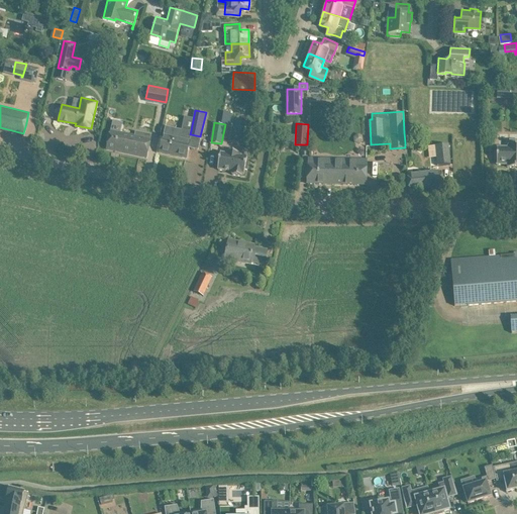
[(190,134),(191,130),(166,124),(160,150),(170,152),(171,150),(177,152),(177,153),(186,156),(191,134),(190,134)]
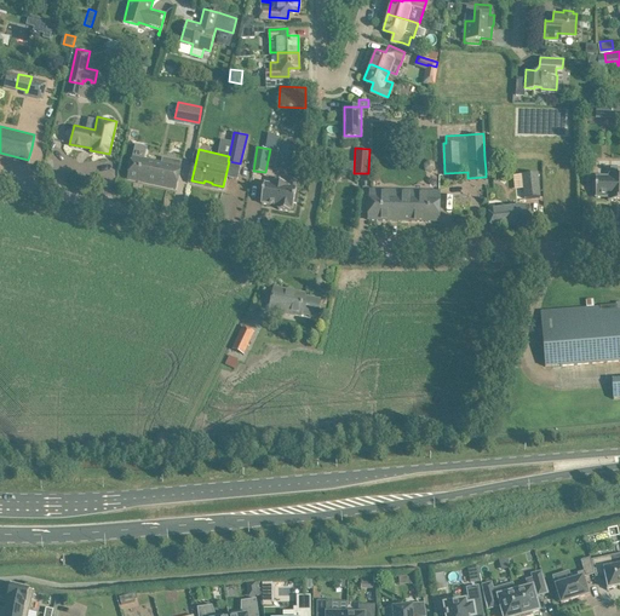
[(162,155),(161,161),(132,155),(131,163),(128,176),(176,186),(178,174),(181,165),(182,160),(162,155)]
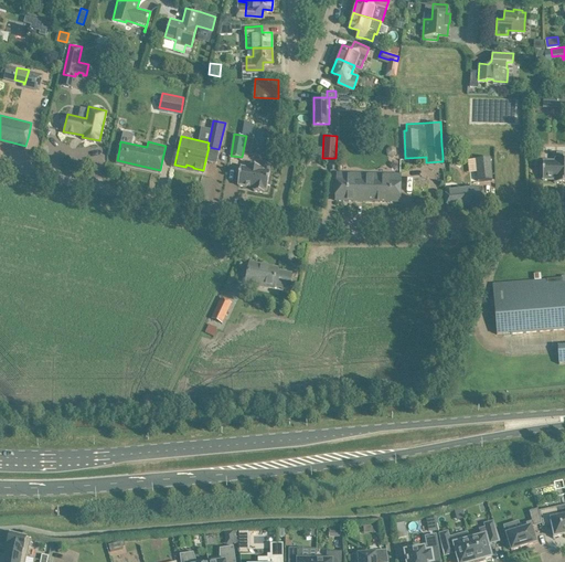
[(540,163),(540,172),(543,172),(543,177),(543,178),(555,178),(555,180),(564,180),(564,150),(557,151),(557,156),(555,156),(555,159),(543,159),(543,163),(540,163)]
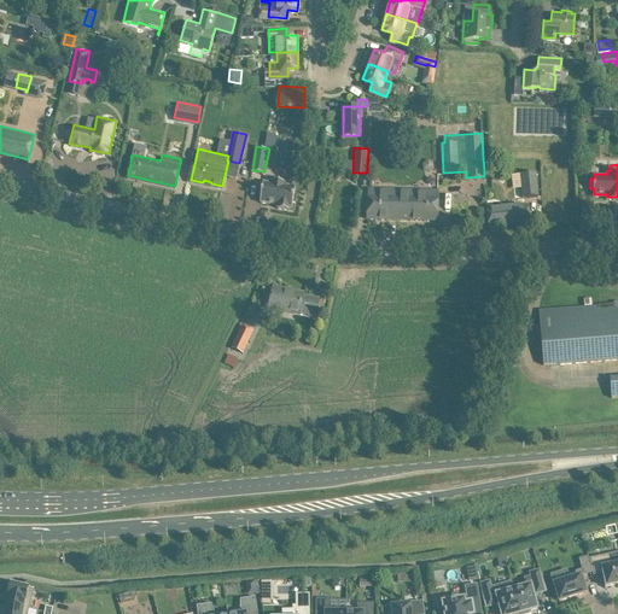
[(536,170),(520,171),(523,196),(538,194),(536,170)]
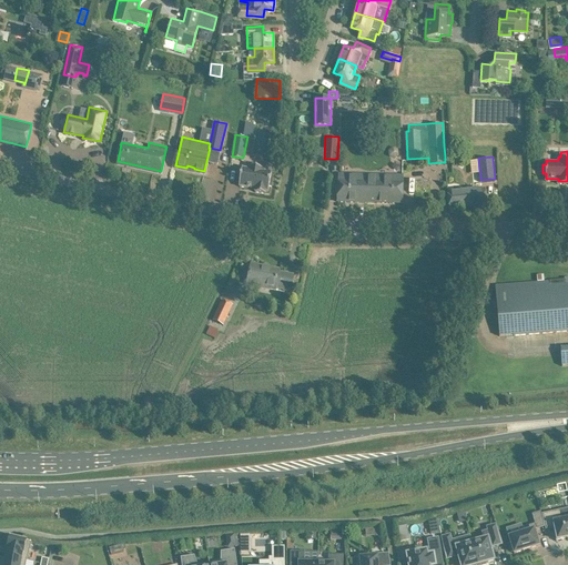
[(250,167),(242,165),(239,184),(255,187),(255,190),(265,191),(266,189),(269,189),(270,183),(272,184),(273,177),(271,175),(272,170),(262,169),(263,165),(261,165),(261,163),(252,162),(252,164),(250,164),(250,167)]
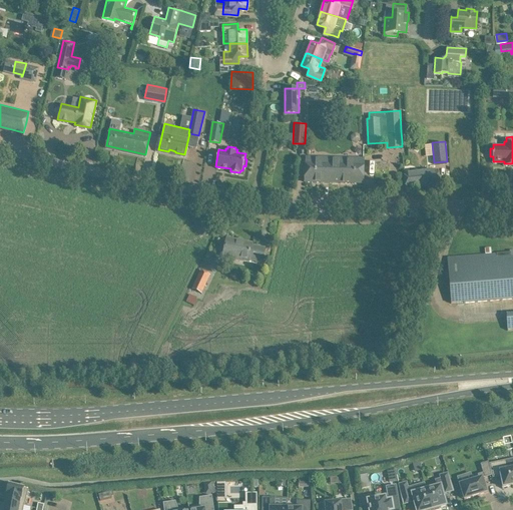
[(363,181),(364,157),(307,155),(307,180),(363,181)]
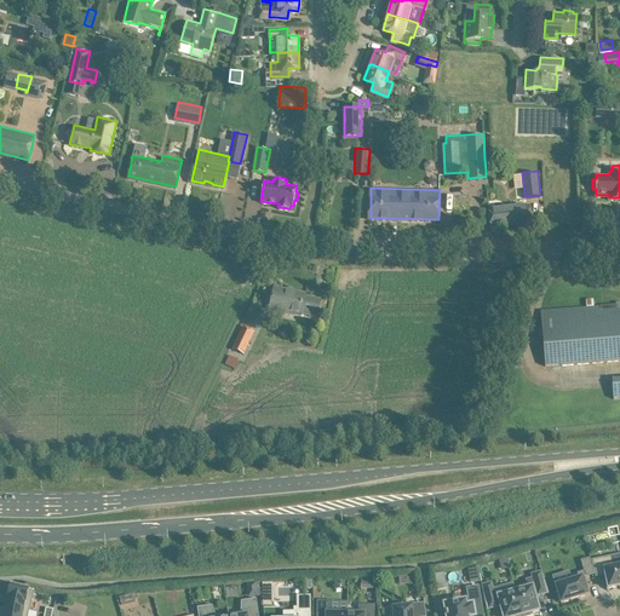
[(488,208),(489,213),(491,225),(532,220),(530,208),(529,203),(488,208)]
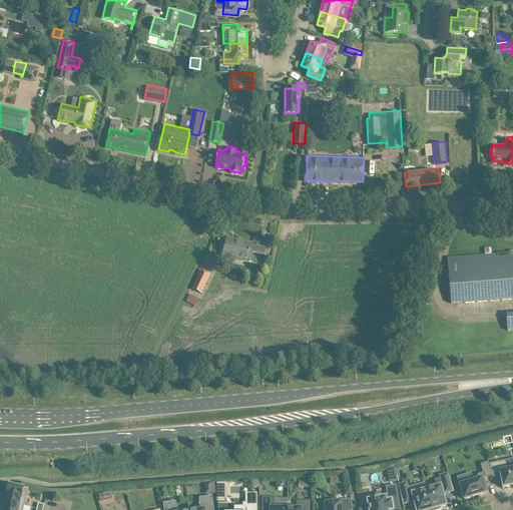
[(251,243),(251,241),(226,236),(224,246),(224,252),(248,259),(248,257),(263,260),(266,246),(251,243)]
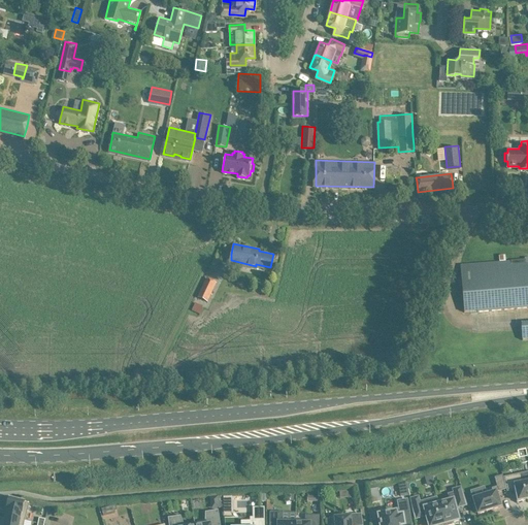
[(527,261),(526,262),(525,257),(460,263),(464,310),(527,304),(527,261)]
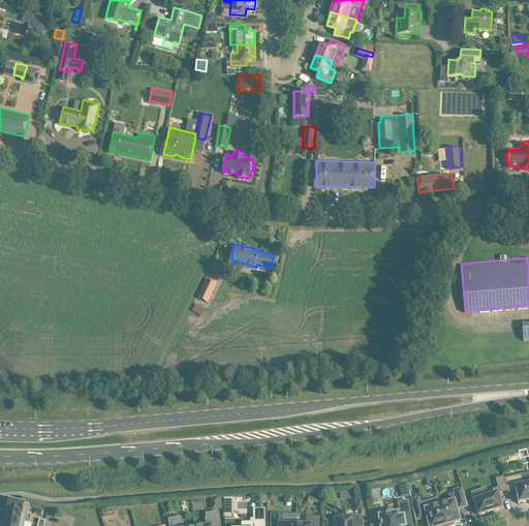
[(208,277),(198,297),(208,301),(216,281),(208,277)]
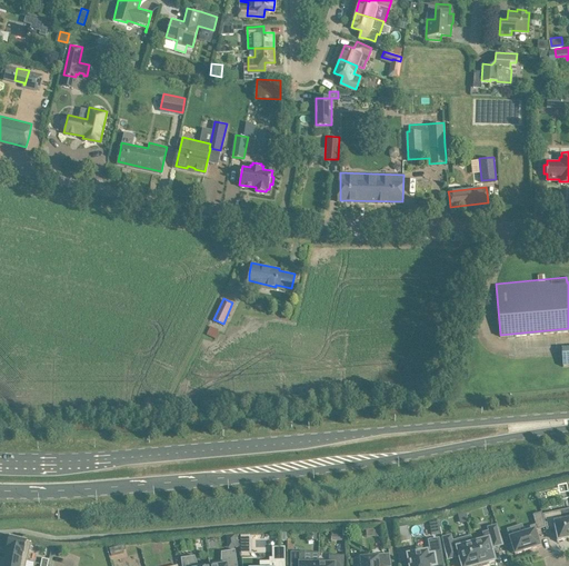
[(219,328),(210,325),(206,335),(216,338),(219,328)]
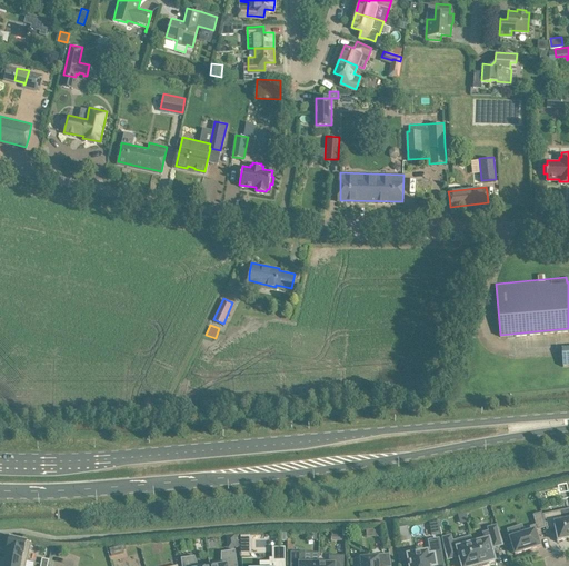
[(547,527),(556,525),(557,533),(556,534),(557,539),(566,538),(568,537),(568,539),(568,538),(568,517),(563,518),(561,509),(543,513),(547,527)]
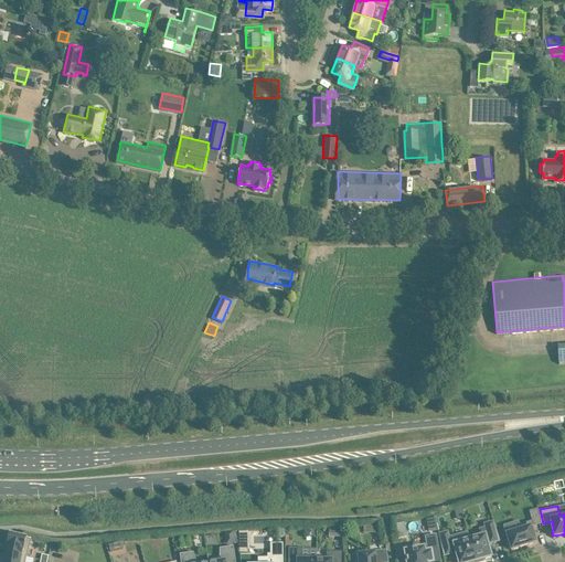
[(542,521),(537,507),(529,509),(534,523),(542,521)]
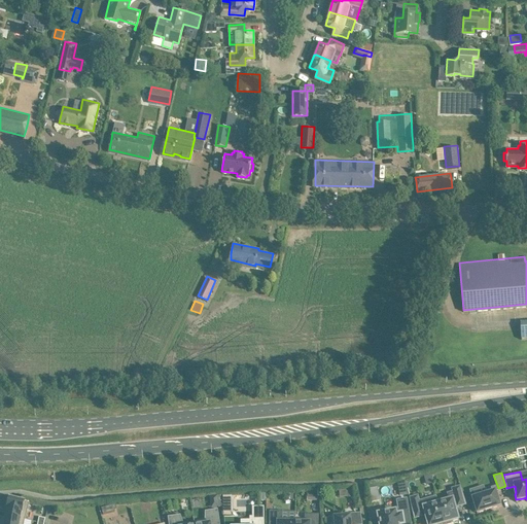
[(406,480),(397,481),(399,494),(408,493),(406,480)]
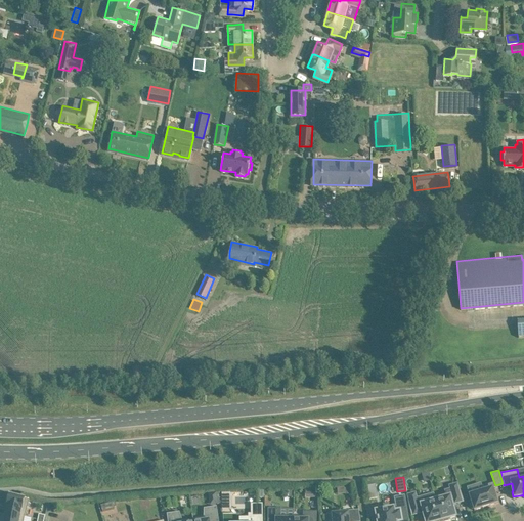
[(490,481),(481,484),(483,489),(470,493),(471,497),(470,498),(472,507),(474,506),(474,508),(482,506),(489,504),(497,501),(492,486),(490,481)]
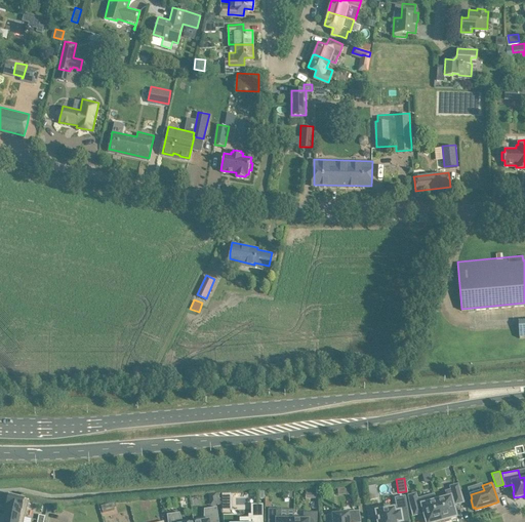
[(448,496),(436,499),(442,520),(444,519),(446,520),(449,520),(450,518),(451,517),(456,516),(452,502),(455,502),(455,503),(462,500),(462,499),(465,499),(458,483),(457,483),(450,485),(451,488),(446,489),(448,496)]
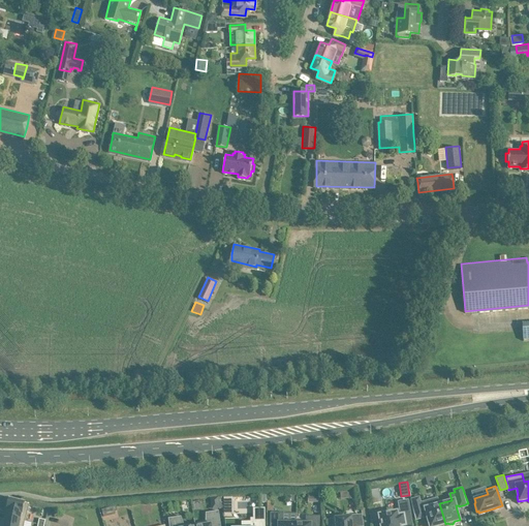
[(224,494),(224,506),(232,506),(232,494),(224,494)]
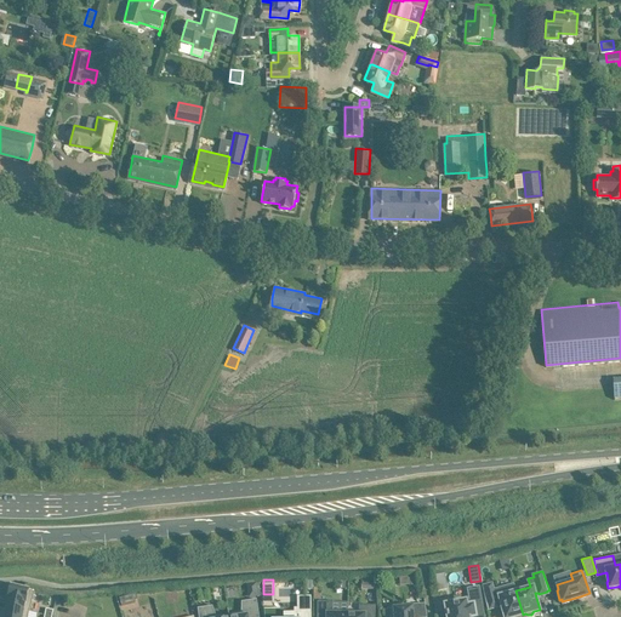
[(483,584),(483,586),(488,606),(490,606),(490,607),(499,605),(497,604),(501,603),(505,616),(510,616),(512,616),(511,616),(512,616),(513,616),(512,616),(519,616),(520,615),(523,615),(516,590),(513,583),(500,587),(494,588),(491,582),(483,584)]
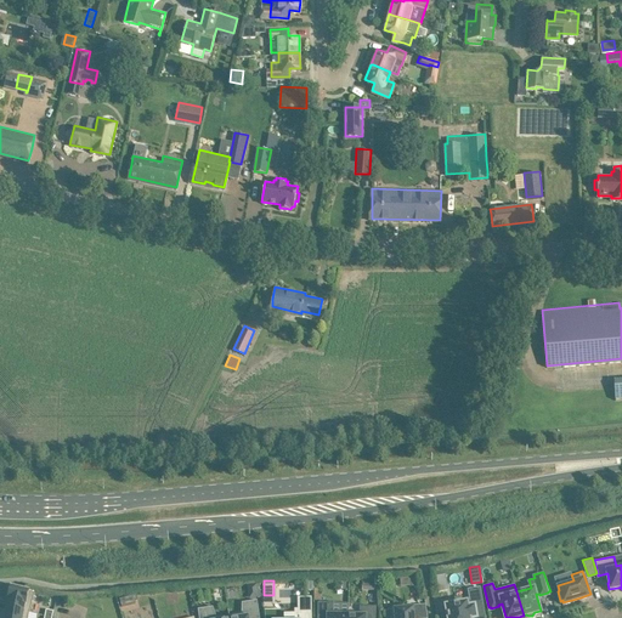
[(9,599),(7,605),(30,610),(34,590),(11,585),(9,597),(9,599)]
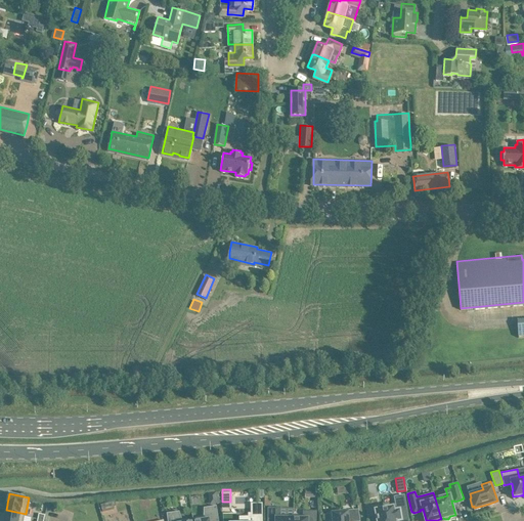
[(384,506),(376,507),(378,517),(377,517),(378,520),(395,520),(396,520),(400,519),(401,520),(401,519),(408,518),(406,509),(403,494),(395,496),(397,506),(393,507),(385,508),(384,506)]
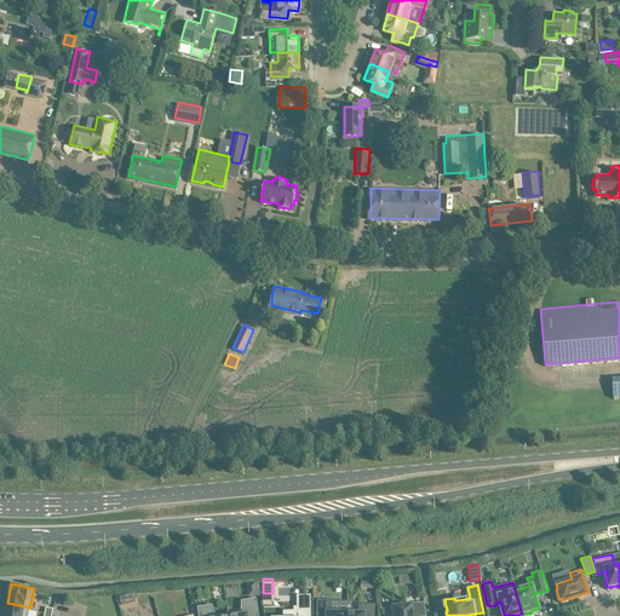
[(133,591),(119,594),(121,602),(136,599),(133,591)]
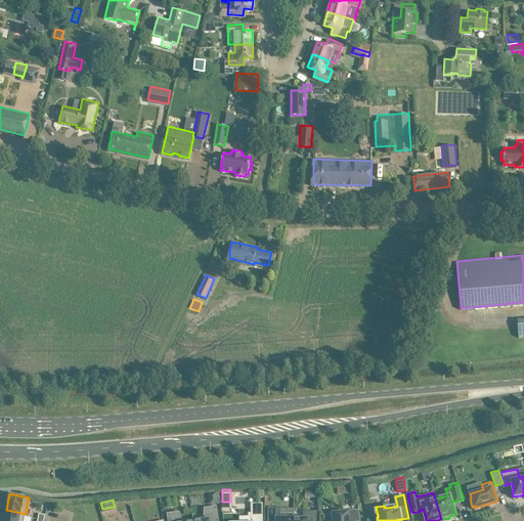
[(262,520),(262,502),(252,502),(252,517),(250,517),(250,515),(239,516),(239,520),(262,520)]
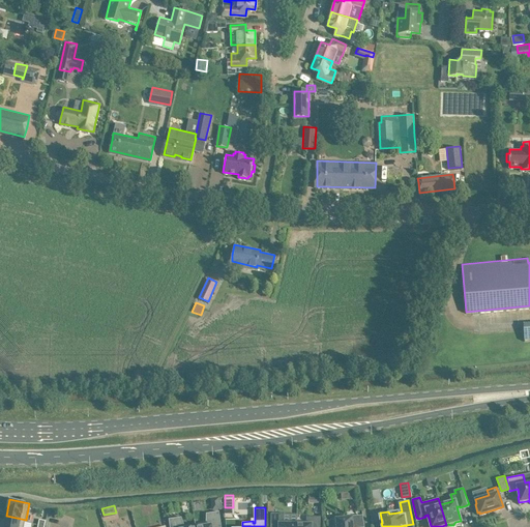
[(219,510),(206,511),(206,525),(196,526),(215,526),(222,526),(219,510)]
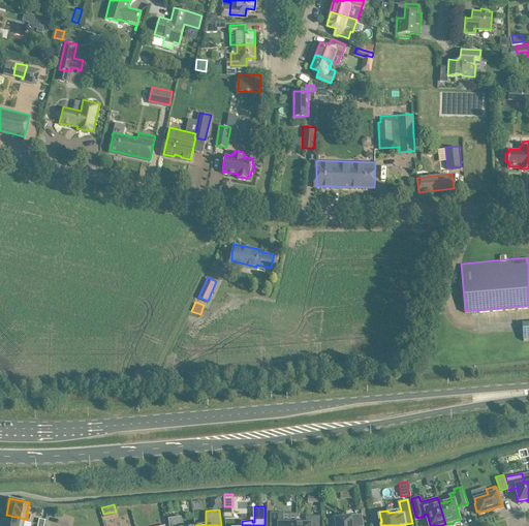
[(296,525),(297,523),(289,522),(289,519),(283,519),(284,512),(271,511),(270,525),(296,525)]
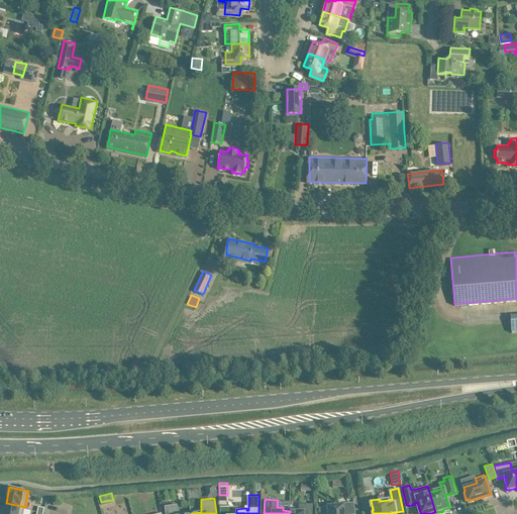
[(355,513),(353,502),(342,503),(342,504),(328,506),(328,513),(343,513),(344,513),(355,513)]
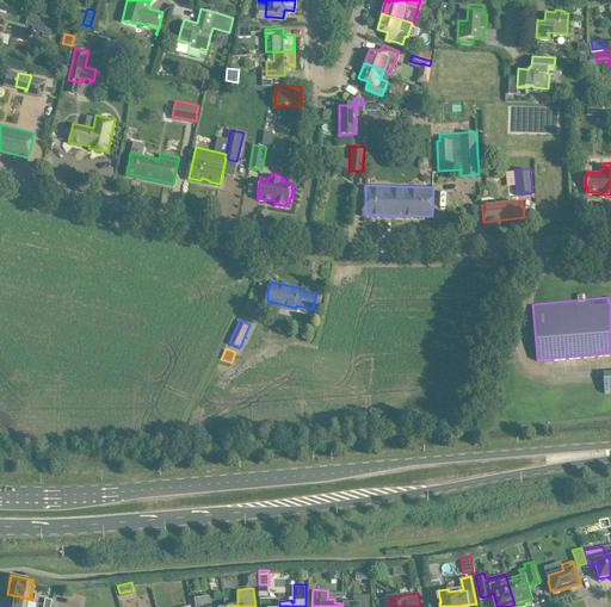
[(30,599),(7,594),(5,606),(26,606),(29,600),(30,600),(30,599)]
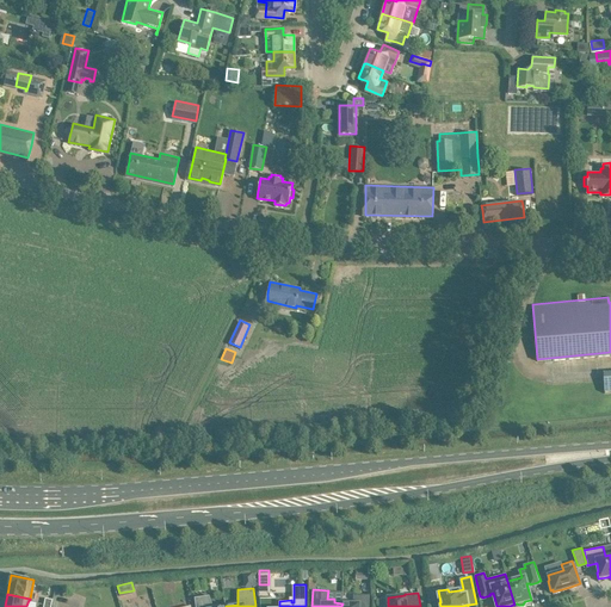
[(226,606),(223,606),(214,606),(209,594),(195,596),(196,606),(226,606)]
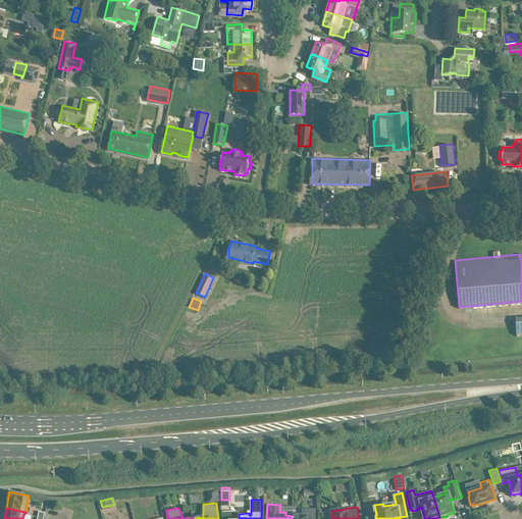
[(315,518),(315,508),(302,508),(302,516),(293,516),(292,518),(315,518)]
